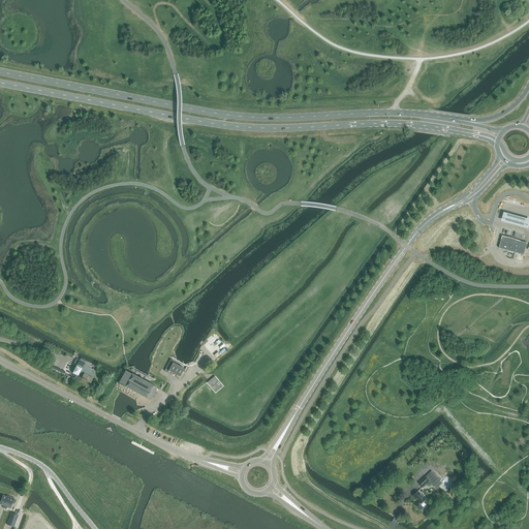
[(528,219),(528,217),(503,211),(501,219),(527,226),(528,219)]
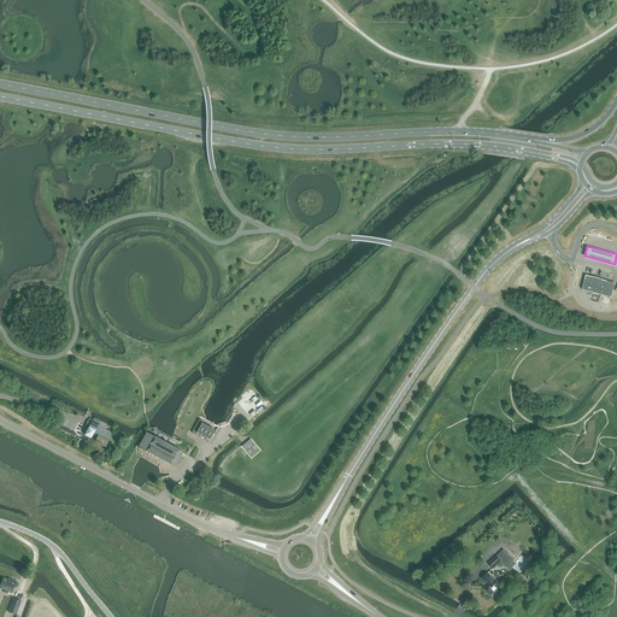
[(582,289),(611,298),(615,283),(586,276),(582,289)]
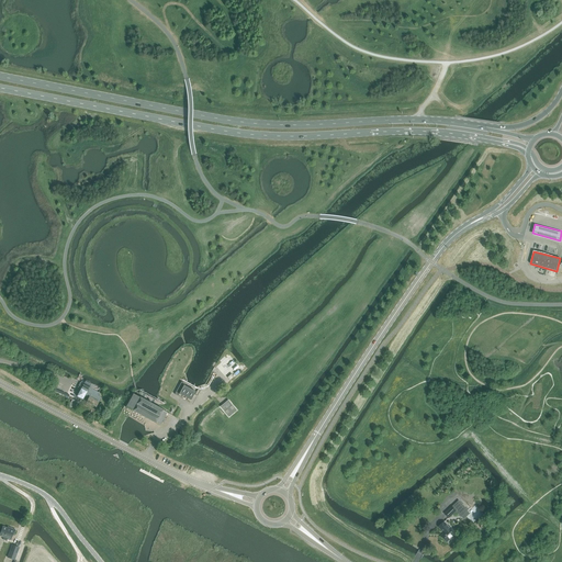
[(86,382),(77,397),(97,408),(100,402),(99,402),(101,397),(97,395),(99,392),(92,389),(93,386),(86,382)]
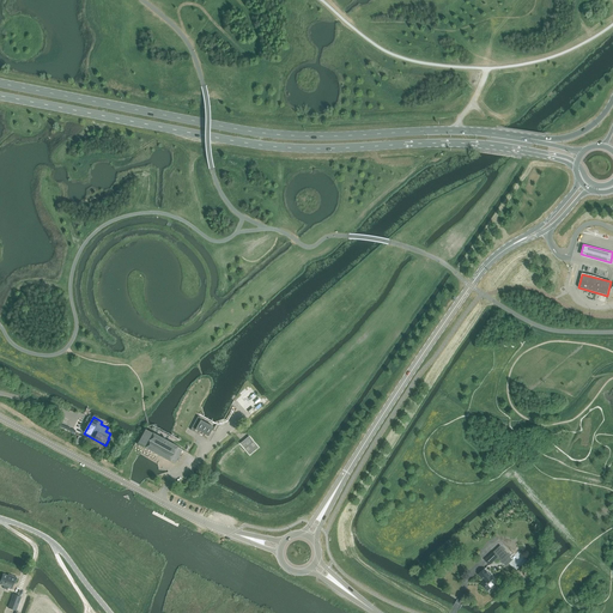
[(190,430),(194,432),(195,430),(208,437),(213,428),(201,420),(202,419),(198,417),(190,430)]
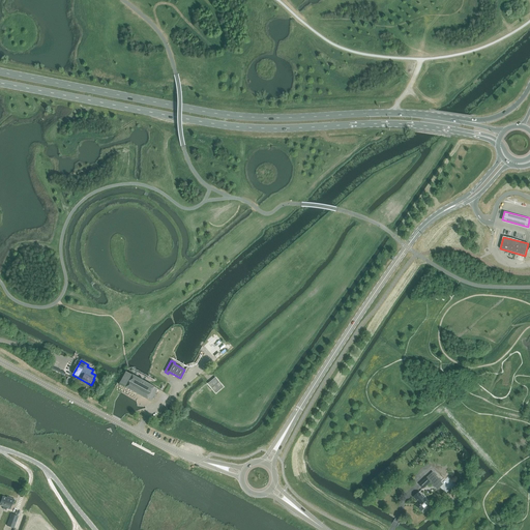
[(52,366),(51,370),(64,375),(65,373),(52,366)]
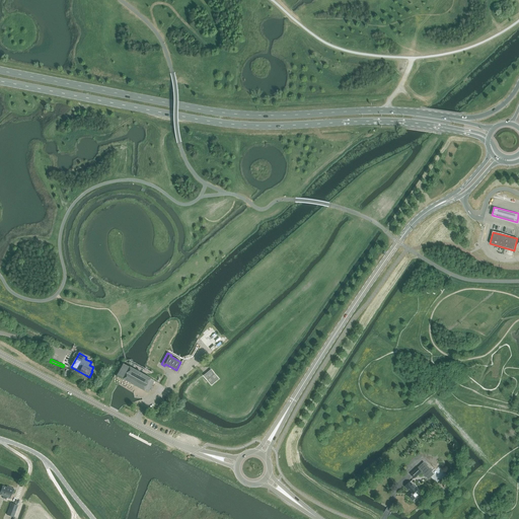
[(117,376),(126,380),(148,393),(154,381),(123,364),(117,376)]
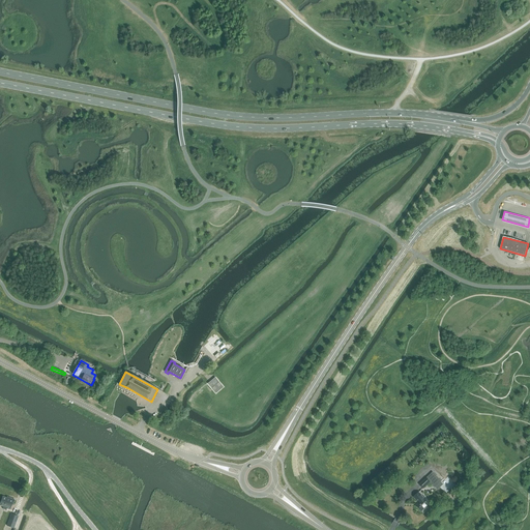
[(68,377),(66,380),(64,384),(69,387),(70,387),(74,380),(68,377)]
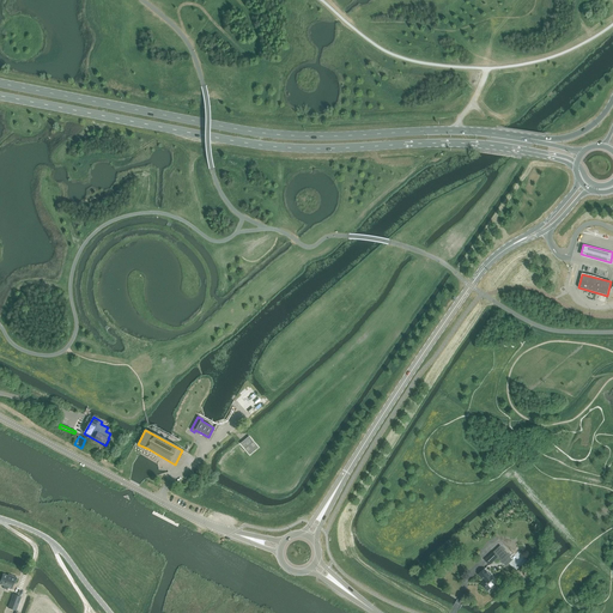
[(241,444),(250,455),(259,448),(249,436),(241,444)]
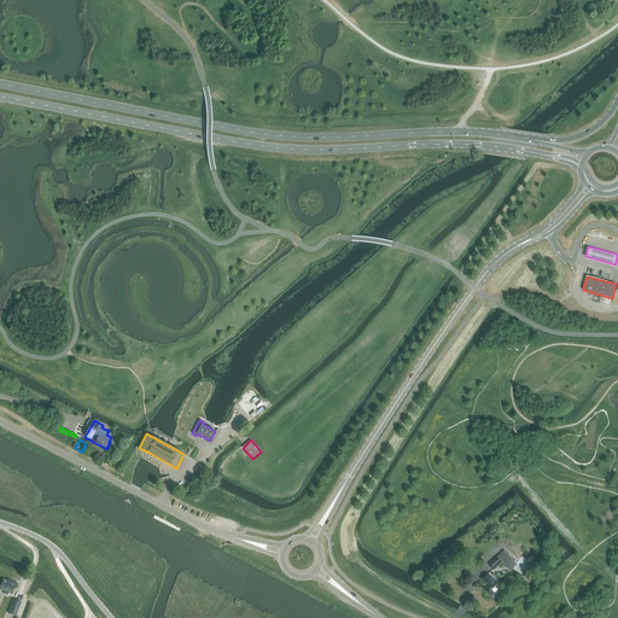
[(197,479),(194,476),(186,482),(190,485),(197,479)]
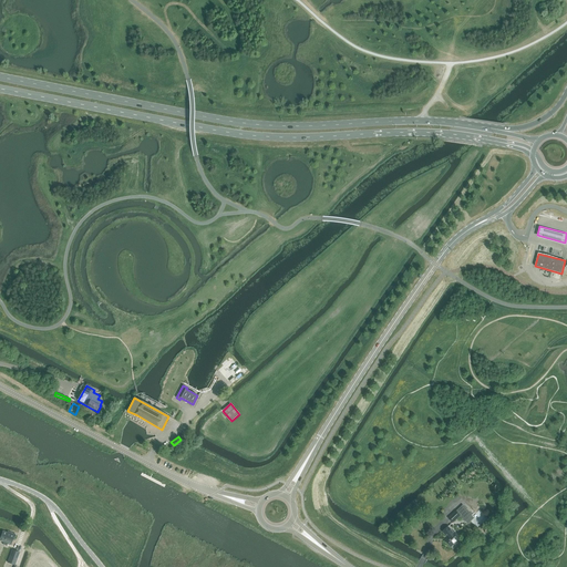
[(456,512),(449,518),(453,523),(461,516),(465,522),(472,515),(463,505),(456,512)]
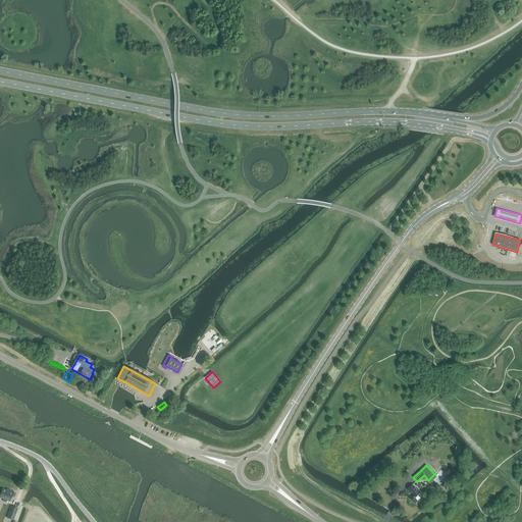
[(410,498),(415,504),(418,501),(419,502),(422,500),(421,499),(423,496),(418,490),(413,485),(408,489),(413,496),(410,498)]
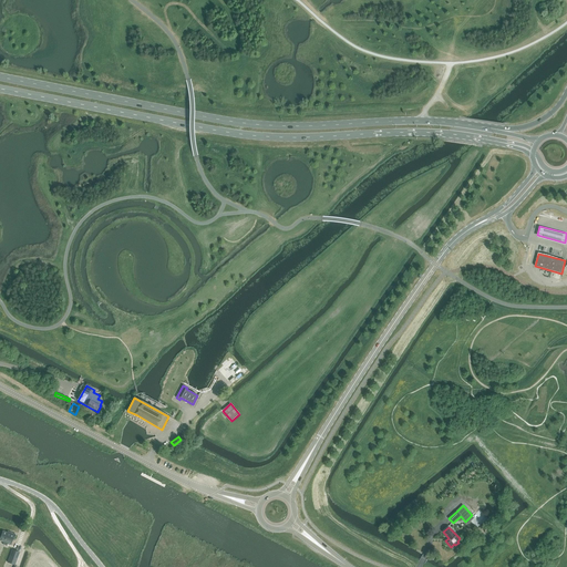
[(2,545),(7,546),(8,544),(11,545),(12,540),(16,534),(8,531),(8,533),(2,531),(1,536),(0,537),(0,540),(3,543),(2,545)]
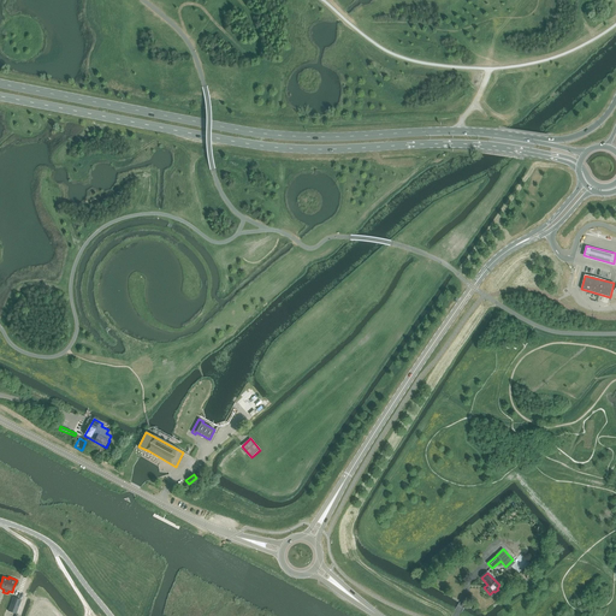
[(13,598),(9,611),(17,614),(22,600),(21,600),(23,594),(17,592),(15,598),(13,598)]
